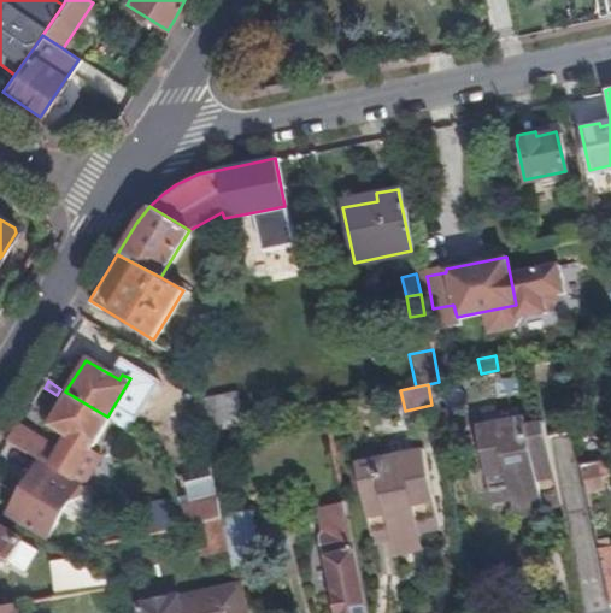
[(240,423),(233,390),(197,399),(203,430),(240,423)]
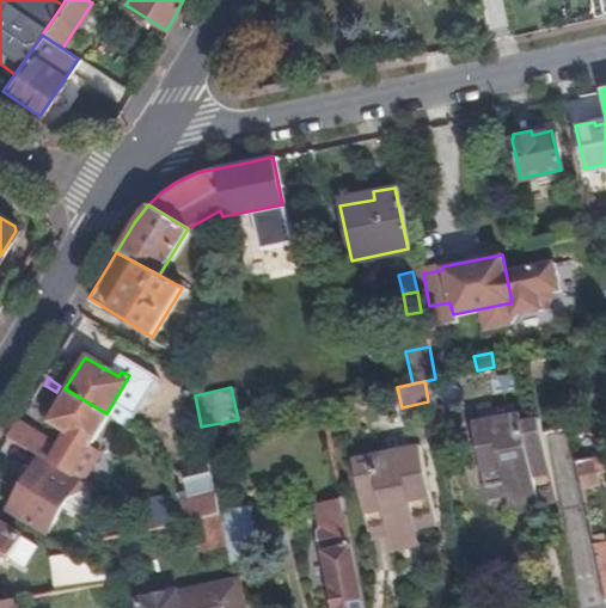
[(65,388),(46,421),(67,433),(85,443),(67,473),(79,480),(97,450),(87,444),(106,413),(65,388)]
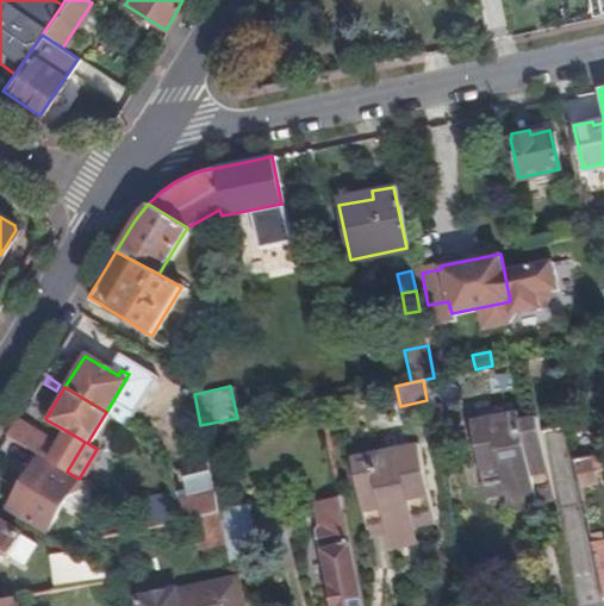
[(552,498),(536,417),(518,419),(517,412),(469,422),(483,488),(512,482),(516,504),(534,500),(552,498)]
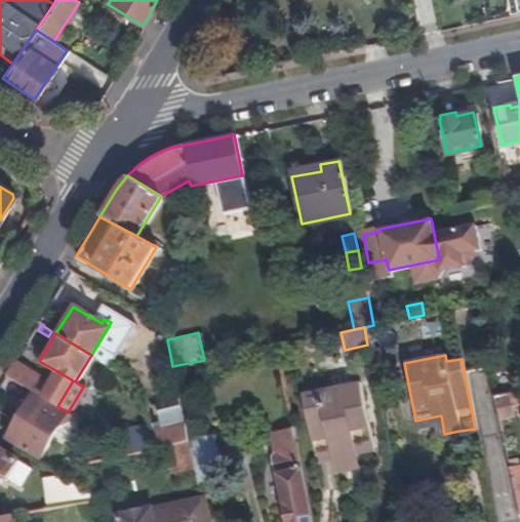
[(50,383),(12,360),(4,374),(32,391),(57,406),(73,380),(57,371),(50,383)]
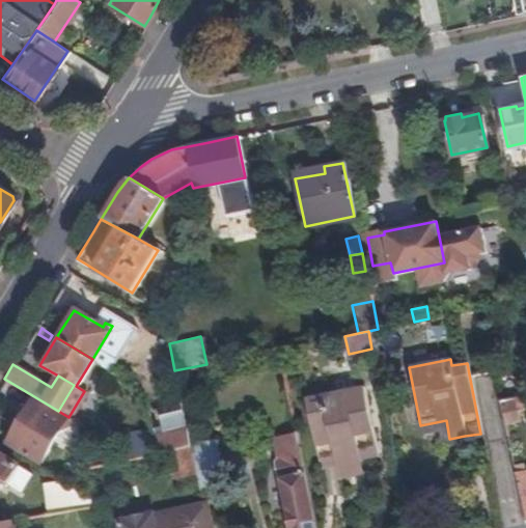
[(333,462),(335,473),(353,470),(350,452),(375,447),(362,385),(303,397),(315,465),(333,462)]
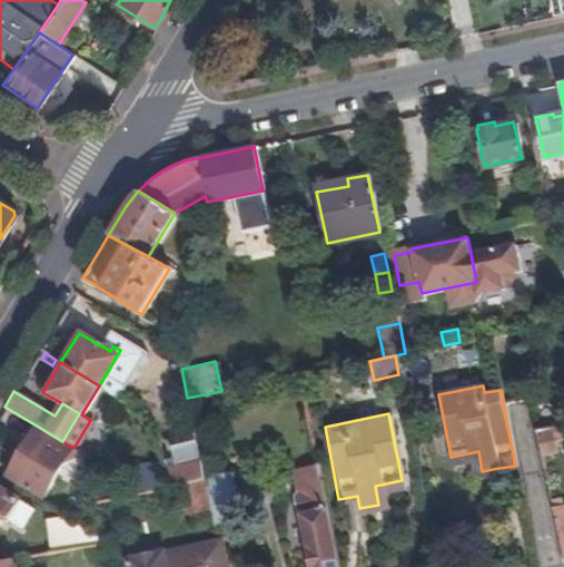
[(62,441),(35,424),(5,475),(41,497),(60,463),(75,457),(78,451),(73,448),(62,441)]
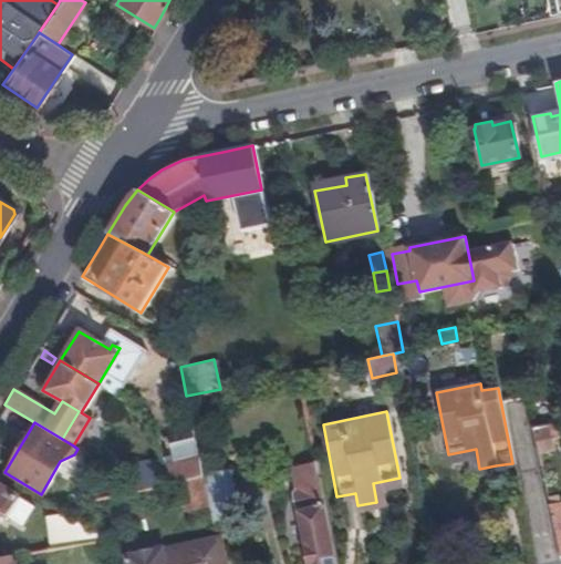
[(558,437),(554,422),(532,427),(537,451),(553,448),(551,438),(558,437)]
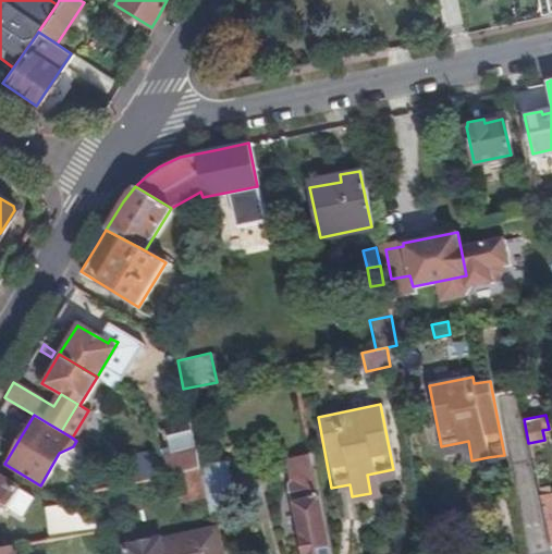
[(468,441),(441,446),(443,455),(461,453),(464,468),(489,464),(488,457),(471,460),(468,441)]
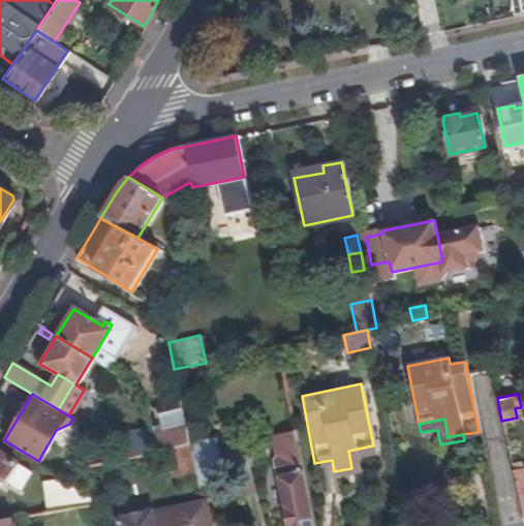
[(186,435),(185,425),(156,432),(164,449),(168,447),(188,443),(187,441),(186,435)]
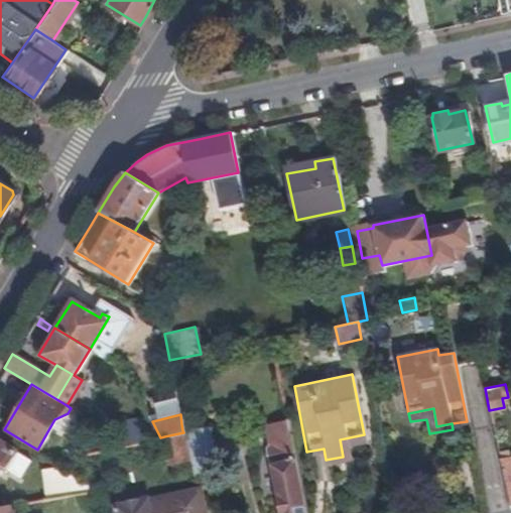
[(160,437),(152,421),(149,417),(125,422),(130,444),(160,437)]
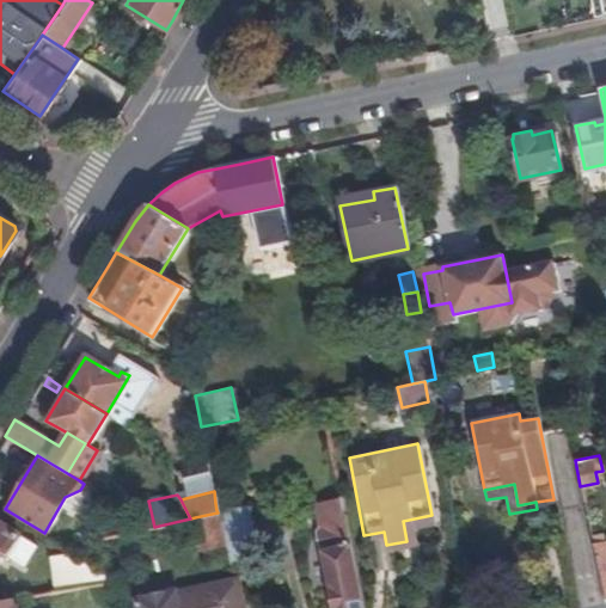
[(361,607),(340,497),(312,503),(317,527),(313,529),(317,547),(322,551),(332,607),(361,607)]
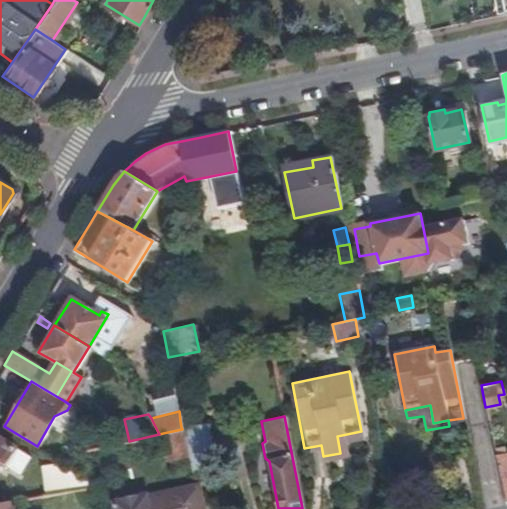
[(207,417),(180,421),(181,427),(208,422),(207,417)]
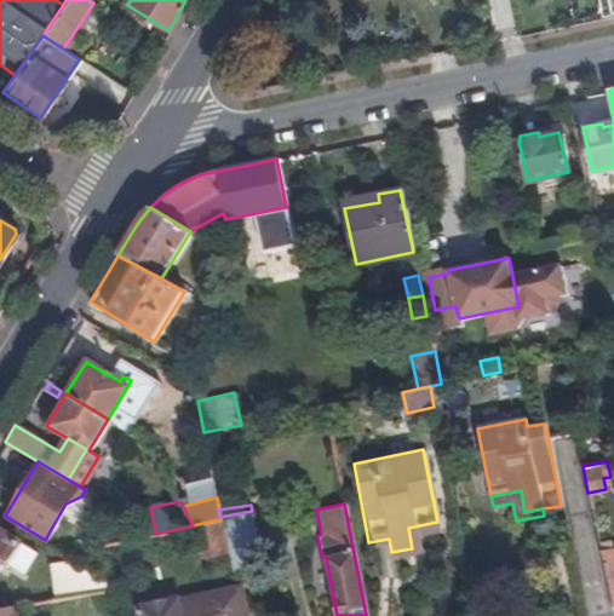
[(252,511),(219,517),(221,519),(227,551),(230,571),(263,565),(252,511)]
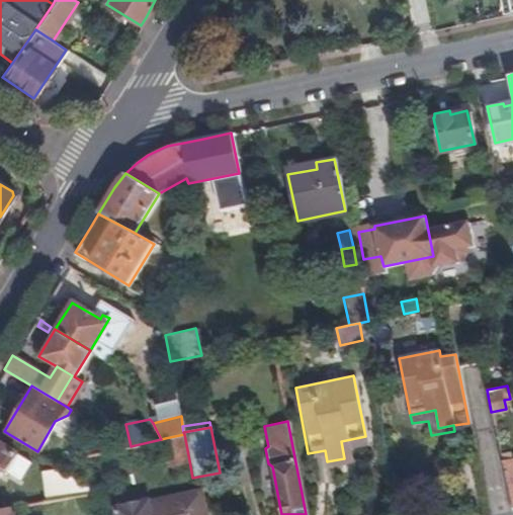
[(184,434),(165,438),(169,465),(189,460),(184,434)]
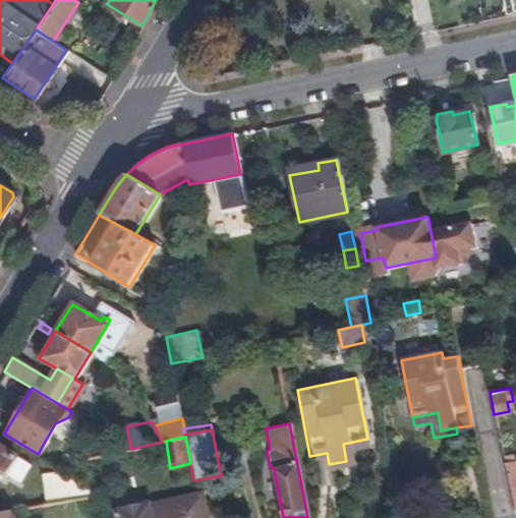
[(346,461),(329,464),(330,469),(354,465),(351,450),(368,446),(367,439),(343,444),(346,461)]
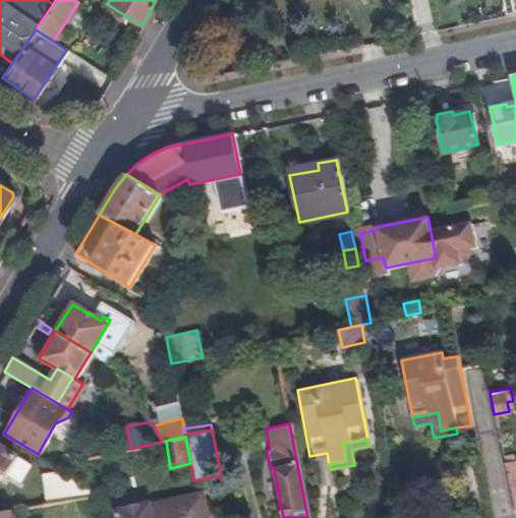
[(17,481),(29,463),(0,445),(0,472),(1,471),(17,481)]
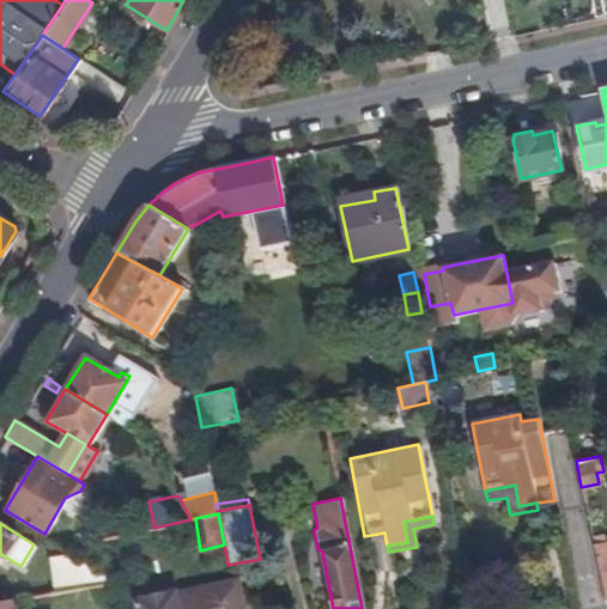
[(605,603),(606,602),(606,541),(593,543),(605,603)]
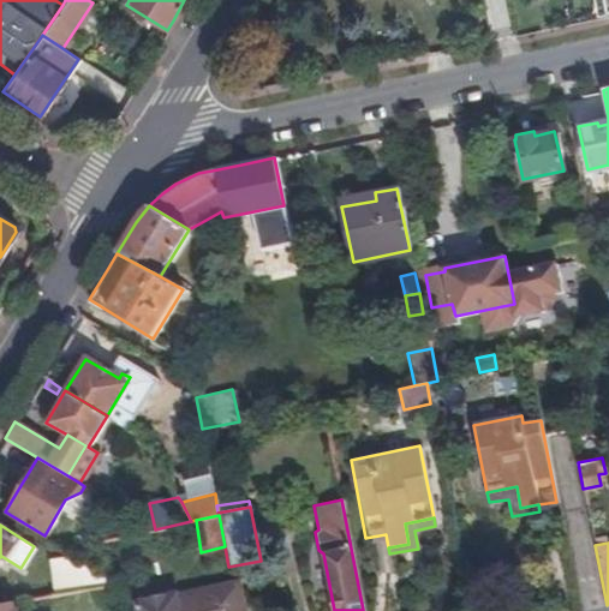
[(109,580),(64,552),(47,556),(52,593),(111,582),(109,580)]
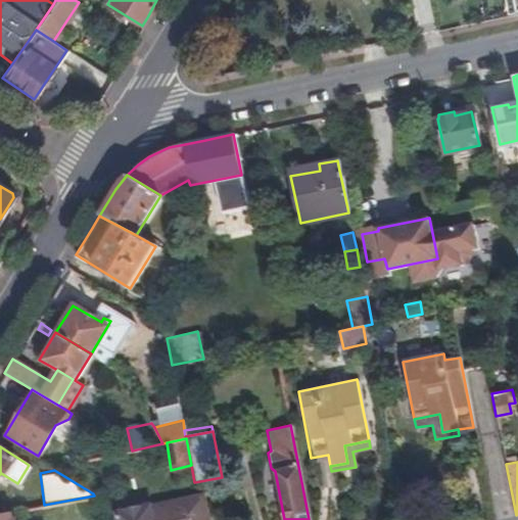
[(205,519),(200,495),(148,507),(148,505),(114,512),(115,519),(205,519)]
